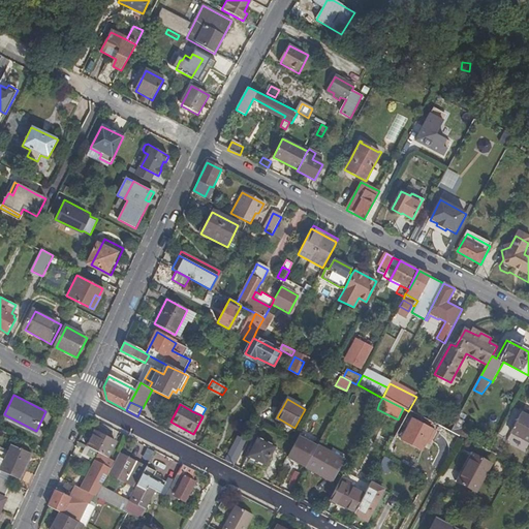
[(528,442),(528,414),(528,417),(520,412),(508,432),(528,442)]
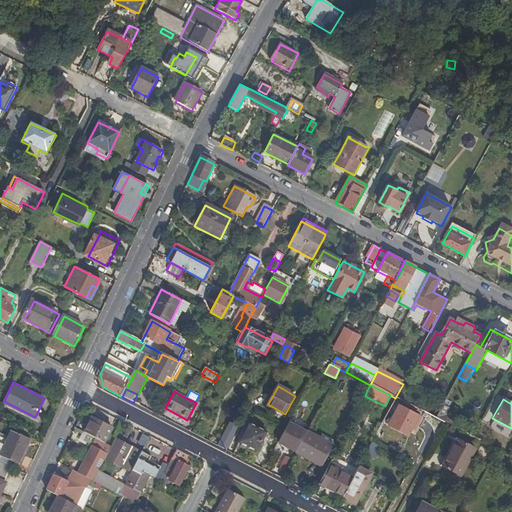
[(445,401),(442,406),(450,411),(453,405),(445,401)]
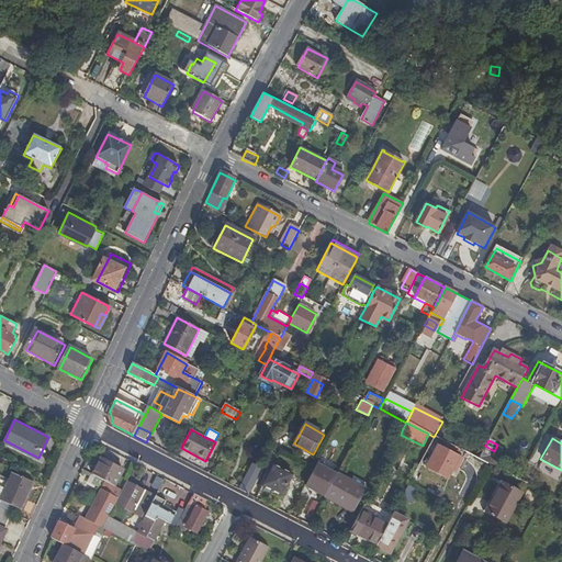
[(485,446),(479,460),(487,464),(491,459),(495,451),(494,451),(485,446)]
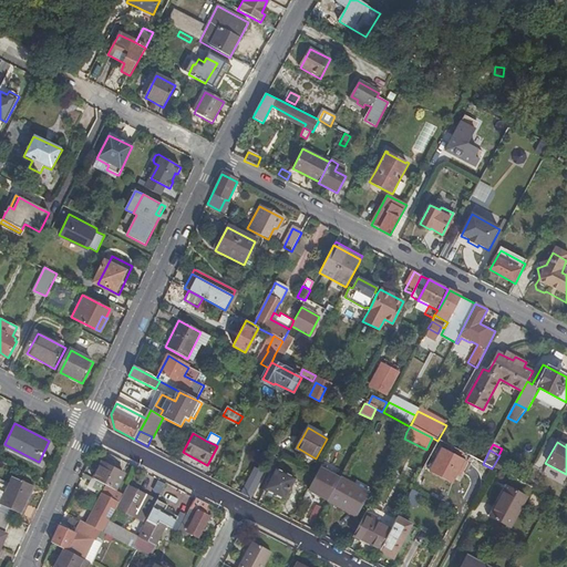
[(460,474),(465,463),(440,451),(429,474),(450,485),(456,473),(460,474)]
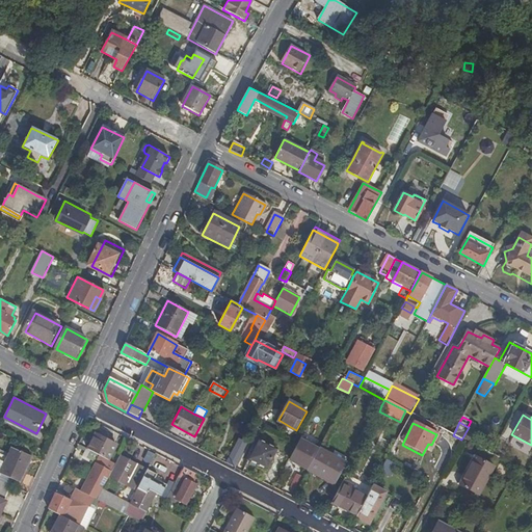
[(96,432),(87,449),(99,455),(108,459),(116,443),(109,440),(111,435),(100,430),(98,433),(96,432)]
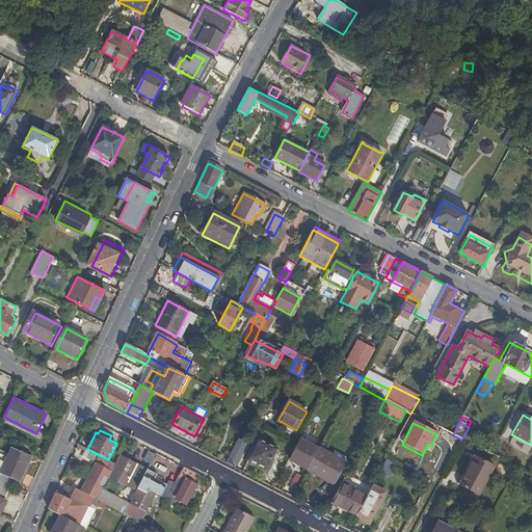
[(464,434),(461,440),(474,446),(476,441),(464,434)]
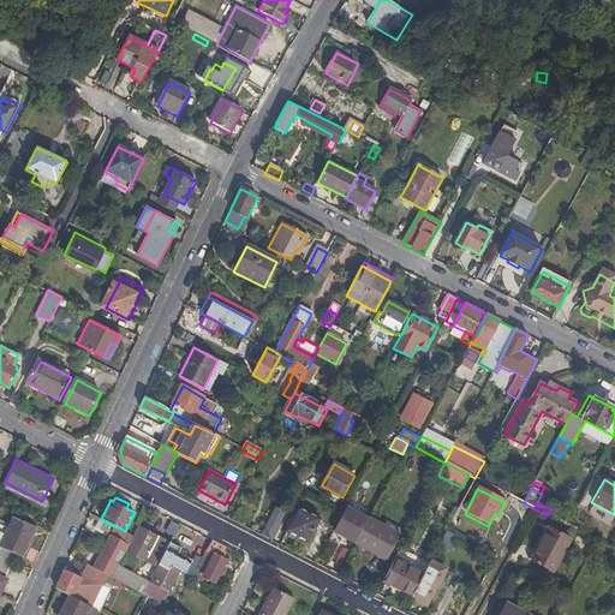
[(299,508),(288,531),(310,542),(321,519),(299,508)]
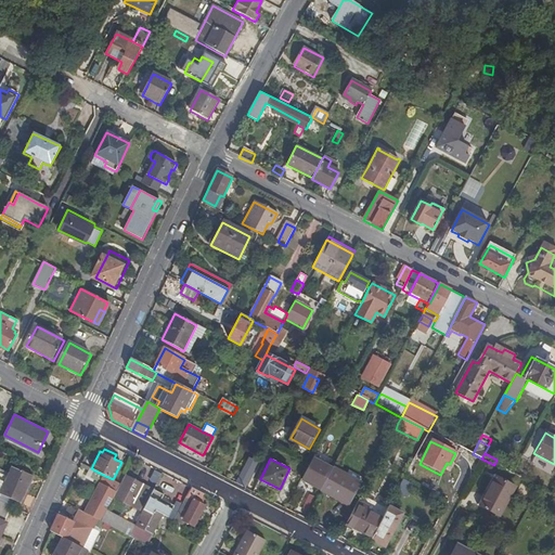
[(310,464),(300,481),(319,491),(331,468),(312,459),(310,464)]
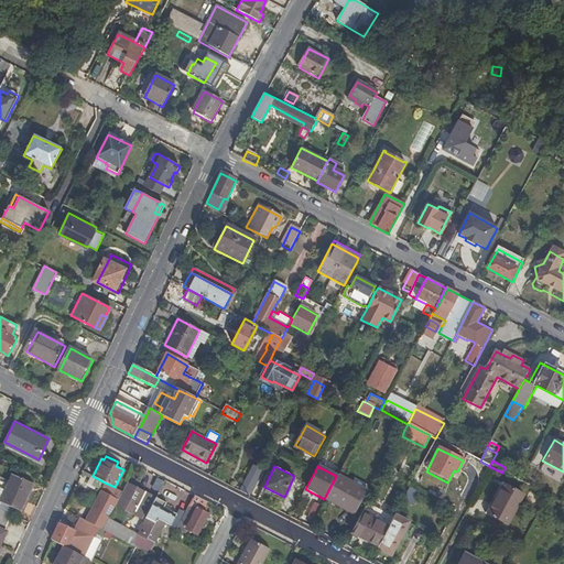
[(252,468),(240,492),(249,497),(261,473),(252,468)]
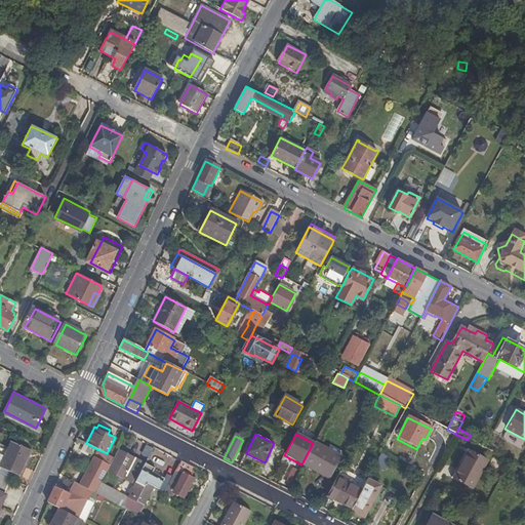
[(330,479),(346,449),(332,442),(330,447),(318,440),(305,466),(330,479)]
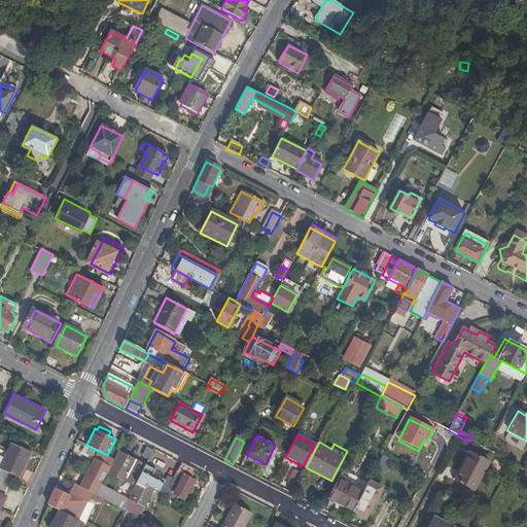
[(0,472),(12,480),(15,475),(21,477),(32,452),(13,443),(10,449),(0,443),(0,472)]
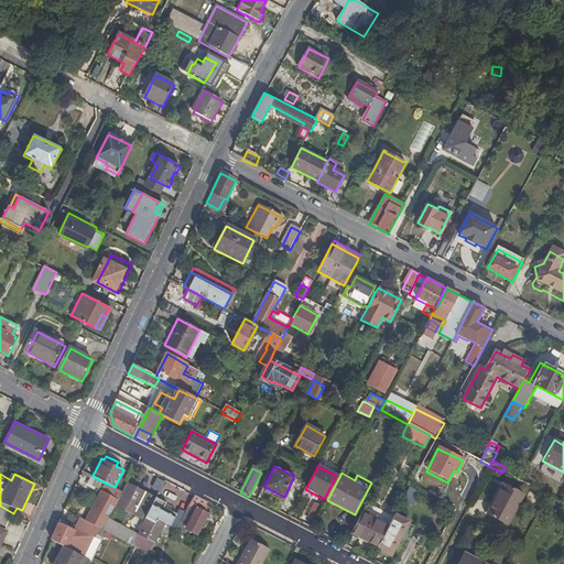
[(115,503),(121,490),(115,487),(105,483),(101,491),(107,496),(106,499),(115,503)]
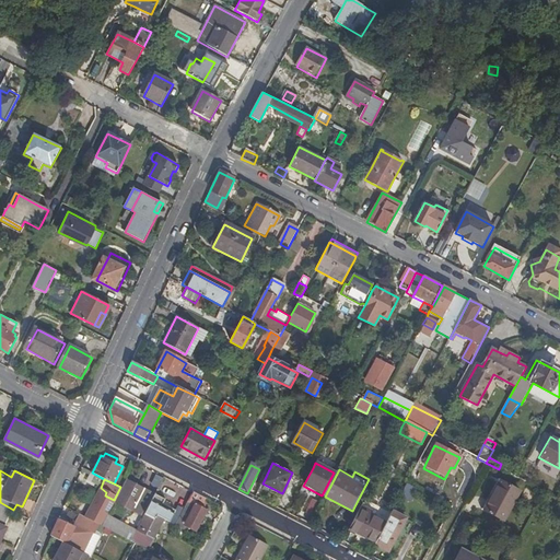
[(126,479),(116,501),(131,508),(140,512),(147,499),(149,500),(152,492),(126,479)]
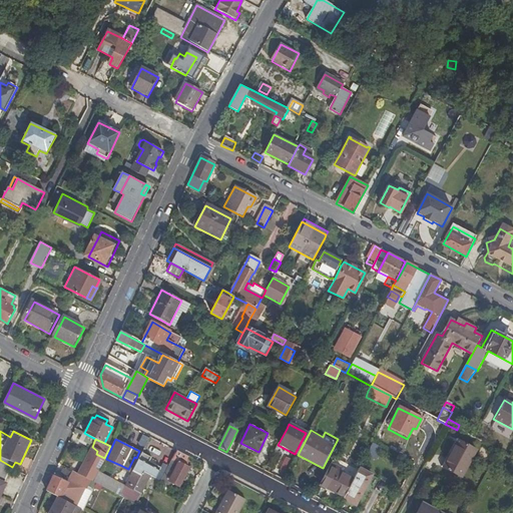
[(459,477),(473,450),(453,440),(439,467),(459,477)]
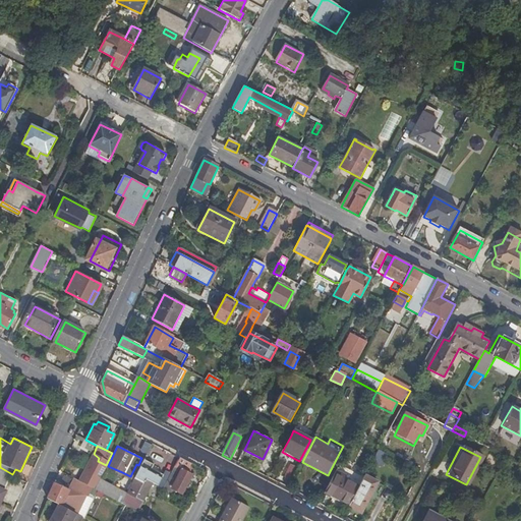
[(382,466),(387,455),(379,451),(372,462),(382,466)]
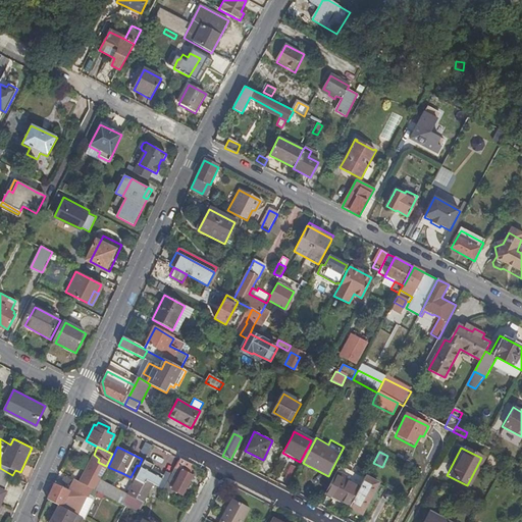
[(91,476),(98,462),(99,459),(94,455),(92,455),(79,480),(87,484),(91,476)]
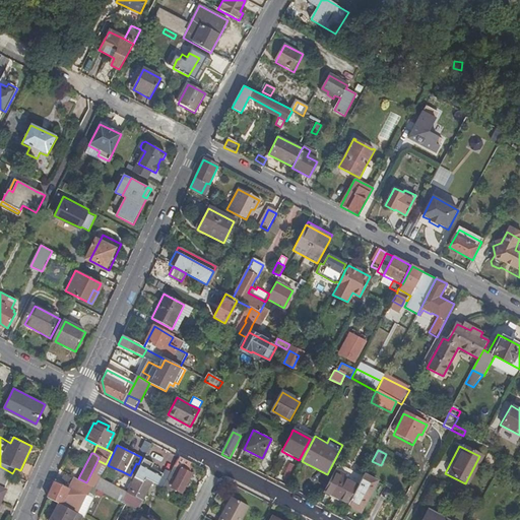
[(156,461),(144,455),(127,491),(137,497),(138,497),(147,480),(152,483),(155,484),(158,486),(167,470),(155,464),(156,461)]
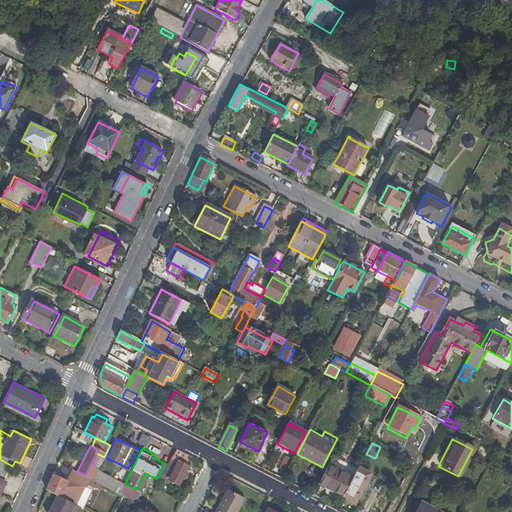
[(189,455),(177,450),(173,458),(178,461),(184,465),(189,455)]
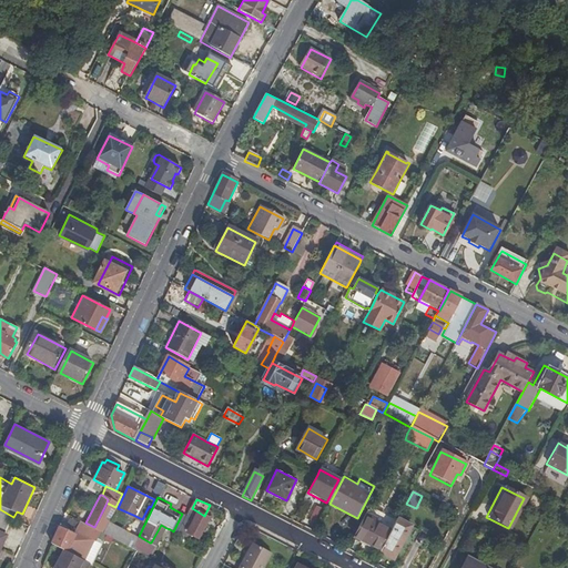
[(198,511),(192,508),(188,516),(180,531),(191,536),(192,533),(199,536),(209,518),(204,516),(198,511)]
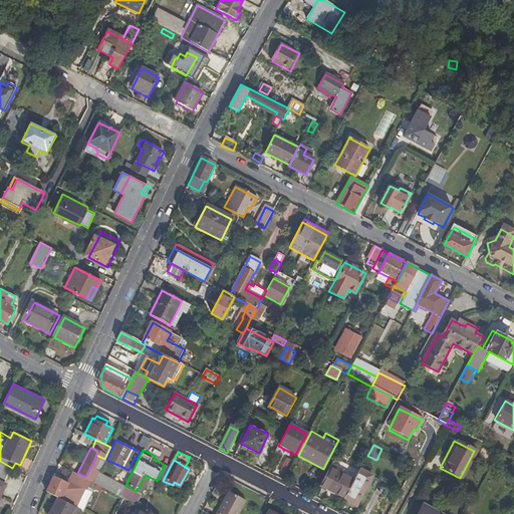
[(281,471),(287,474),(293,463),(287,460),(281,471)]
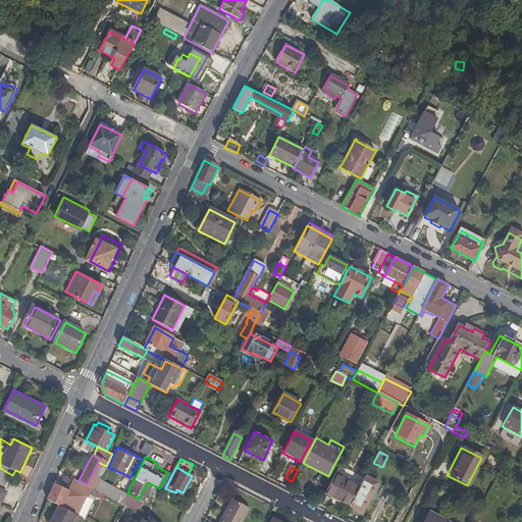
[(0,503),(12,475),(0,468),(0,503)]
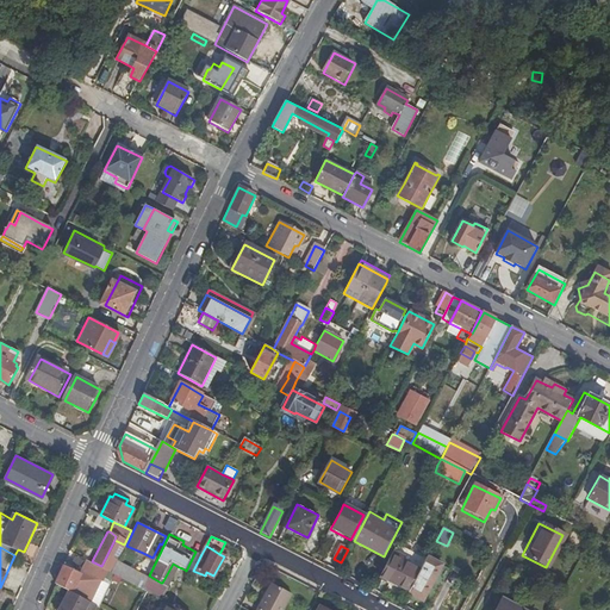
[(195,552),(186,571),(192,573),(192,572),(193,571),(201,554),(195,552)]
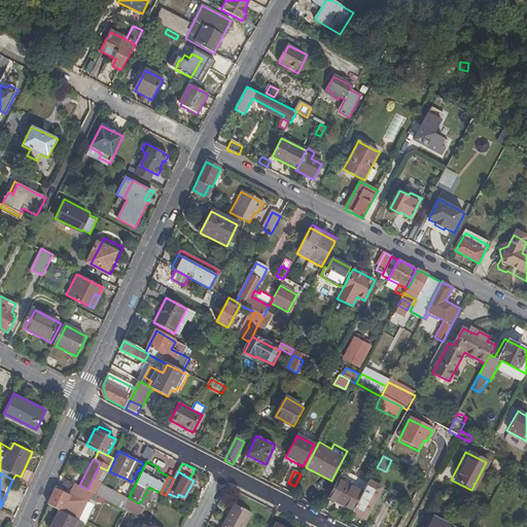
[(339,479),(328,498),(353,512),(362,494),(346,486),(348,484),(339,479)]
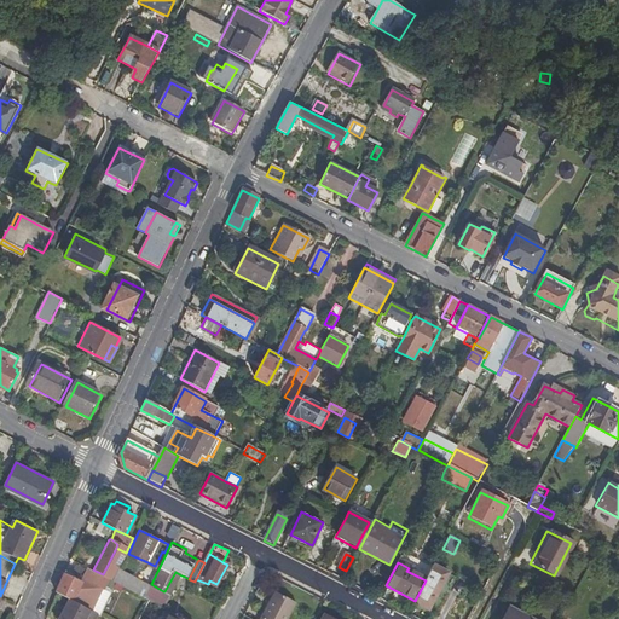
[(415,601),(414,603),(429,612),(449,574),(434,566),(426,580),(415,601)]
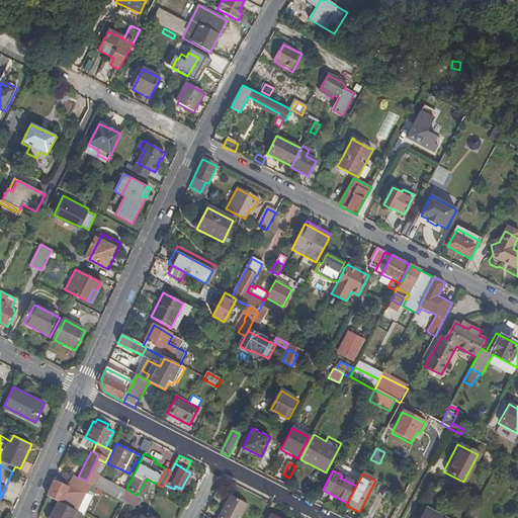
[(99,475),(93,486),(120,501),(126,489),(99,475)]
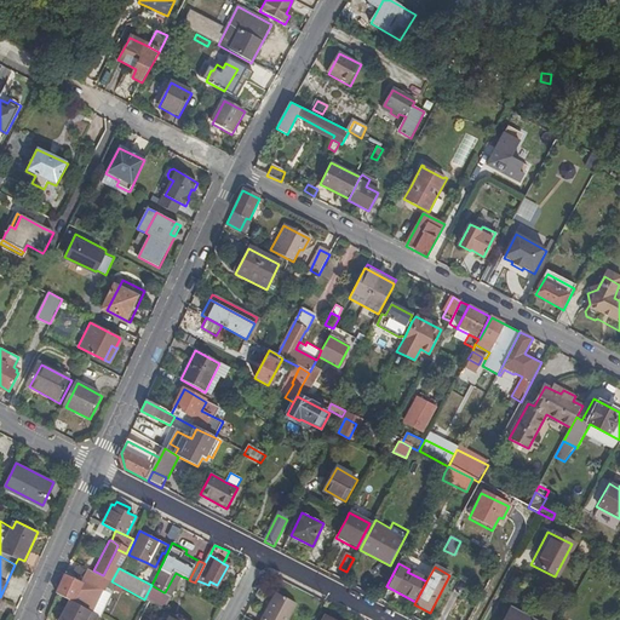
[(182,577),(176,573),(165,592),(172,596),(182,577)]
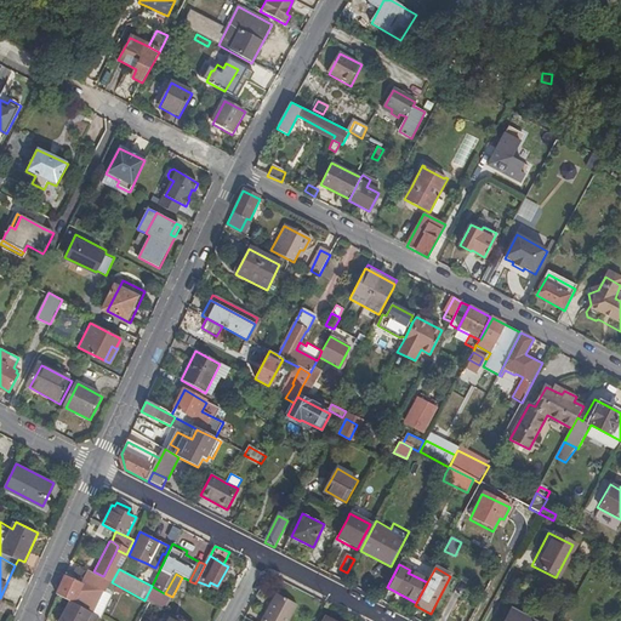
[(56,596),(58,597),(69,602),(74,604),(84,585),(64,576),(56,596)]
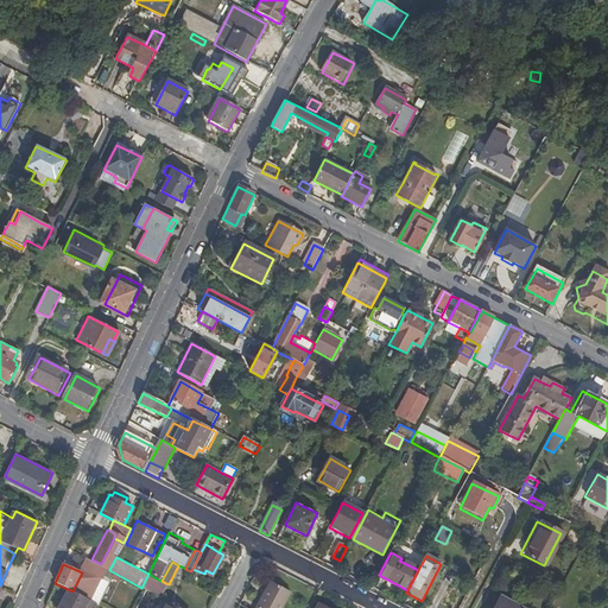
[(83,569),(82,572),(73,591),(89,601),(101,577),(83,569)]
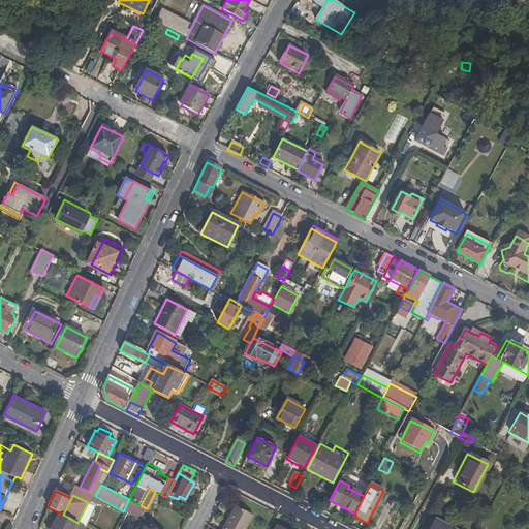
[(139,505),(129,499),(123,511),(128,514),(133,517),(139,505)]
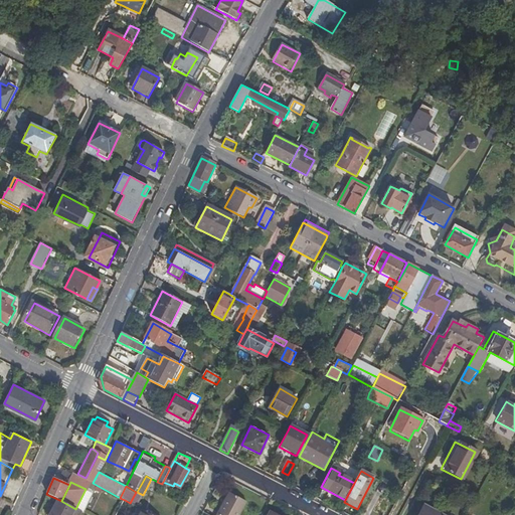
[(236,514),(245,500),(229,491),(216,514),(236,514)]
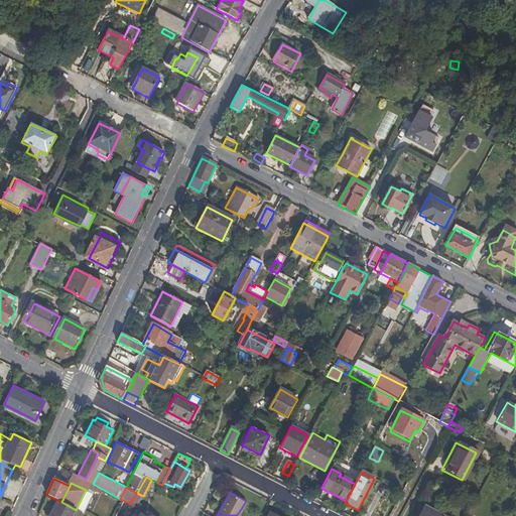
[(61,502),(57,500),(48,515),(81,515),(83,513),(76,510),(61,502)]
